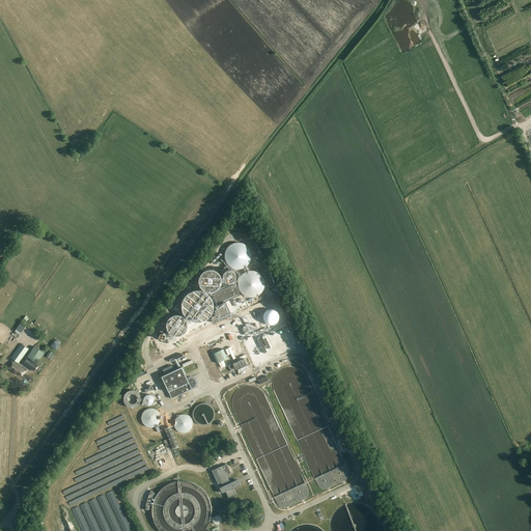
[(253,260),(253,253),(246,242),(242,241),(242,238),(241,236),(235,236),(226,242),(226,246),(228,246),(226,255),(226,256),(227,258),(229,259),(229,260),(235,271),(239,272),(238,274),(241,272),(242,274),(249,270),(254,270),(258,271),(255,266),(251,266),(250,266),(252,264),(253,260)]
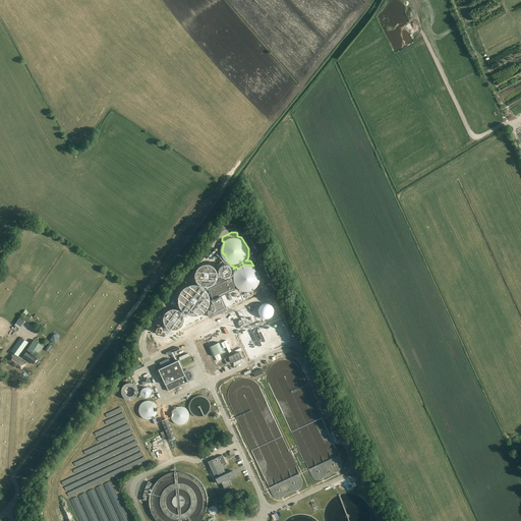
[(231,294),(231,293),(223,296),(223,297),(219,299),(220,301),(225,300),(227,307),(234,304),(233,301),(238,300),(236,292),(231,294)]
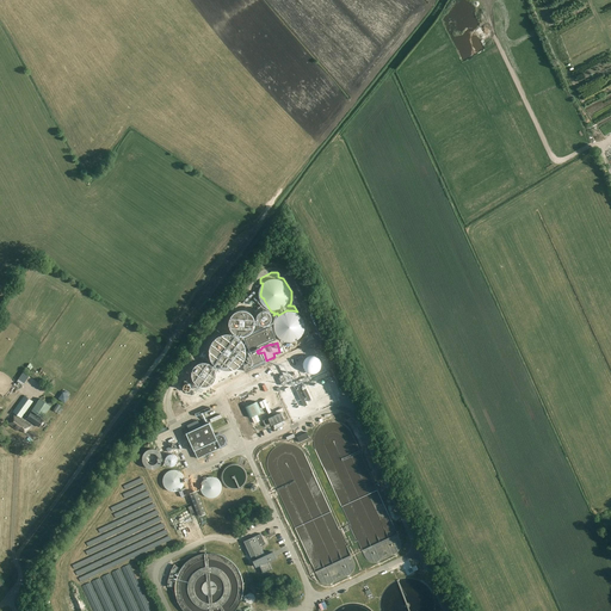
[(181,386),(187,392),(193,384),(187,378),(181,386)]
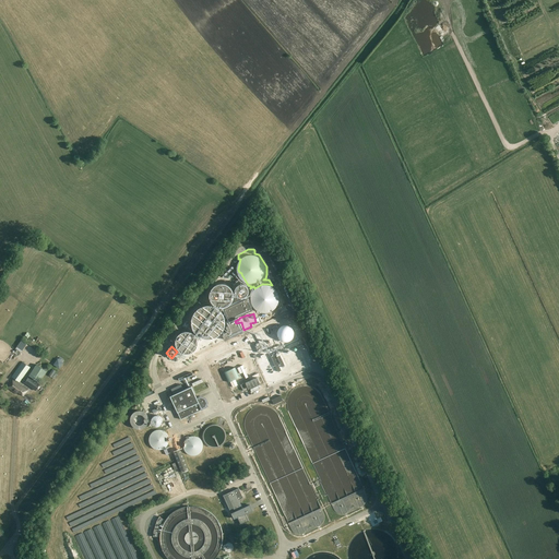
[(23,361),(12,377),(13,379),(7,388),(16,394),(18,392),(24,396),(28,390),(15,381),(16,380),(20,382),(30,367),(23,361)]
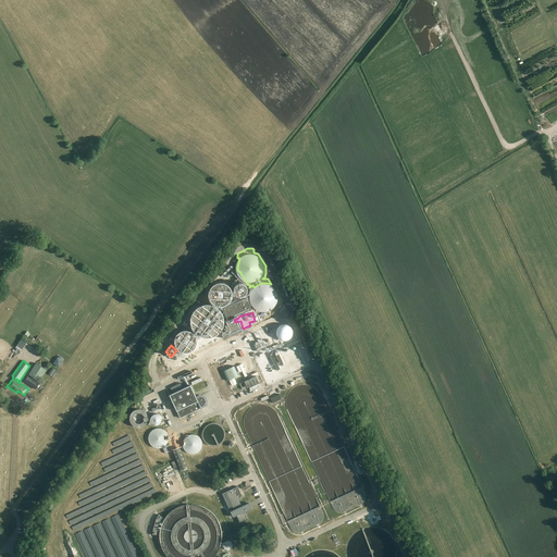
[(35,390),(40,383),(28,375),(24,382),(35,390)]
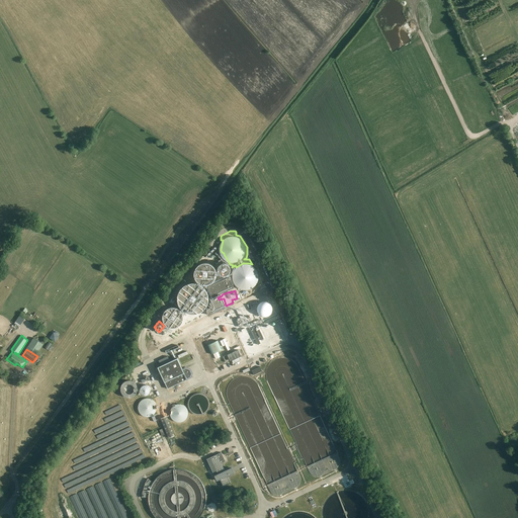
[(168,389),(187,379),(177,358),(158,367),(168,389)]
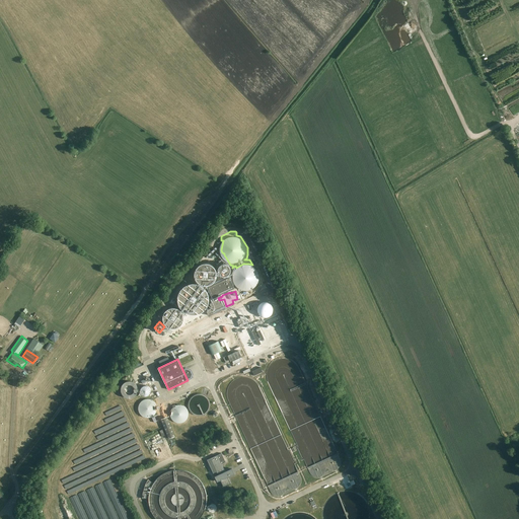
[(260,367),(251,371),(253,375),(263,372),(260,367)]
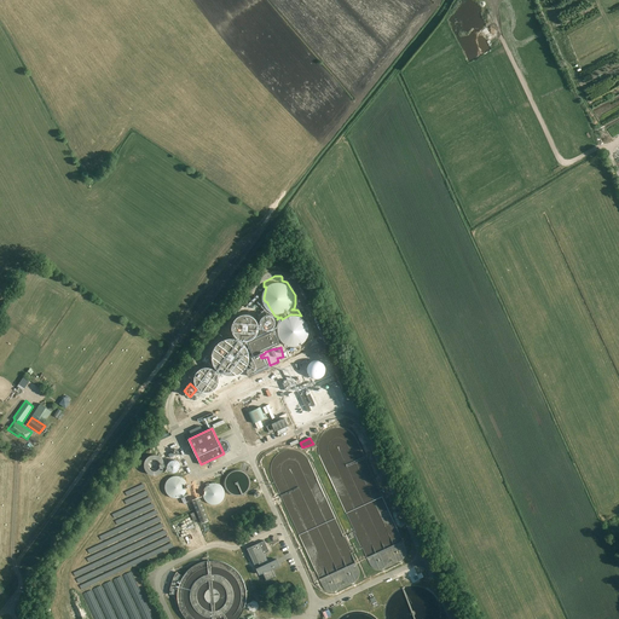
[(150,467),(148,467),(150,478),(158,475),(157,472),(161,470),(160,468),(151,470),(150,467)]
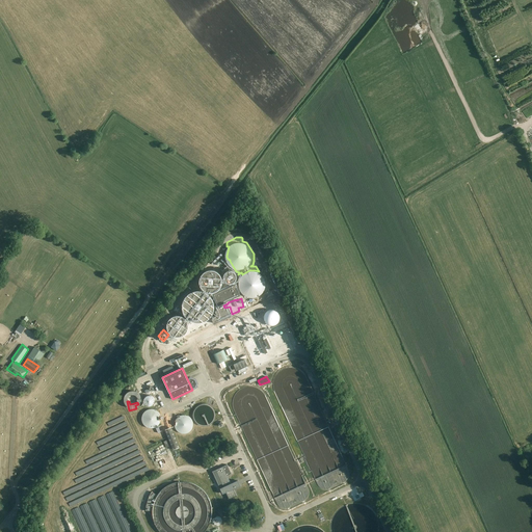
[(179,448),(171,428),(165,430),(174,450),(179,448)]
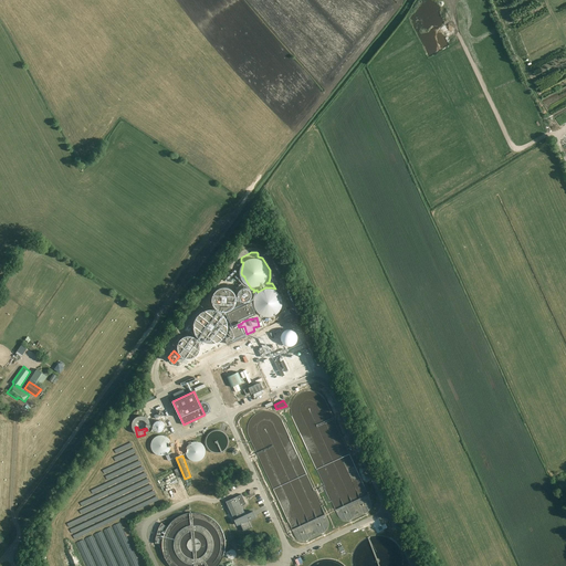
[(237,525),(241,524),(243,531),(252,527),(249,520),(255,516),(252,511),(245,514),(242,506),(245,504),(241,494),(237,496),(226,502),(232,516),(237,515),(238,517),(234,520),(237,525)]
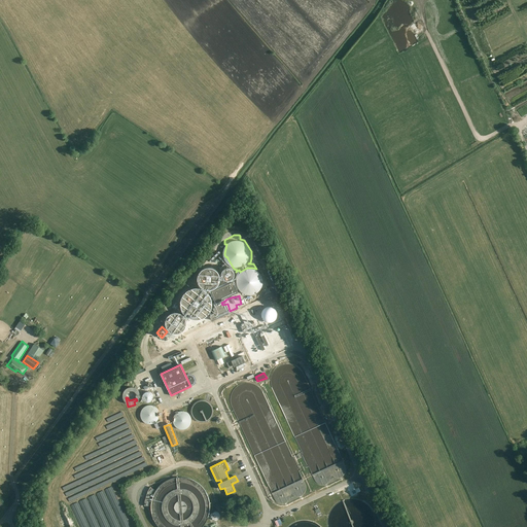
[(144,500),(144,506),(150,506),(150,504),(151,503),(151,501),(151,500),(151,499),(152,497),(152,496),(153,494),(154,493),(154,492),(155,491),(150,487),(147,491),(144,500)]
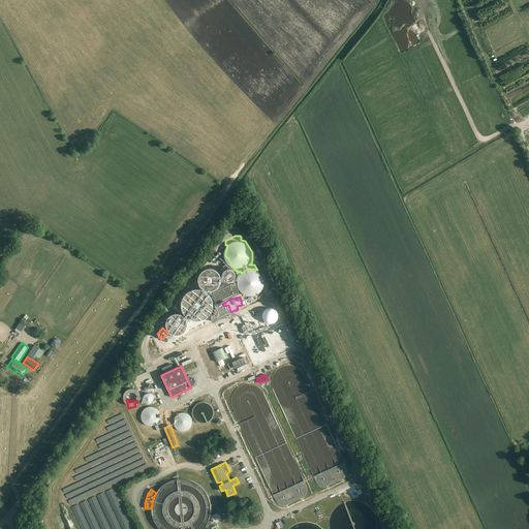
[(217,523),(222,519),(217,510),(211,515),(217,523)]
